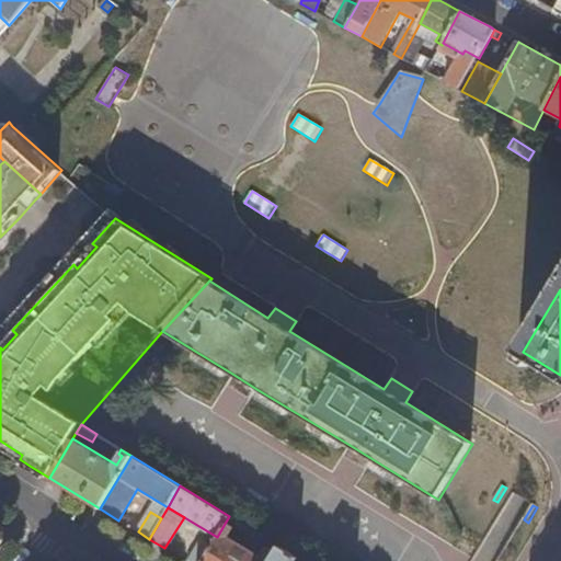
[(229,537),(238,522),(229,516),(217,537),(210,549),(202,560),(271,560),(279,547),(272,541),(262,557),(229,537)]
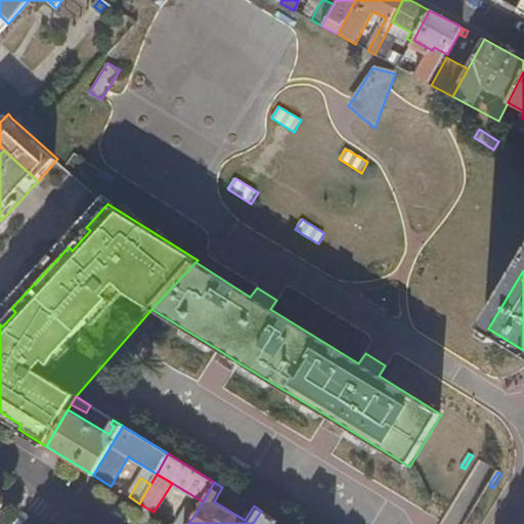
[(187,507),(177,523),(188,523),(197,513),(187,507)]
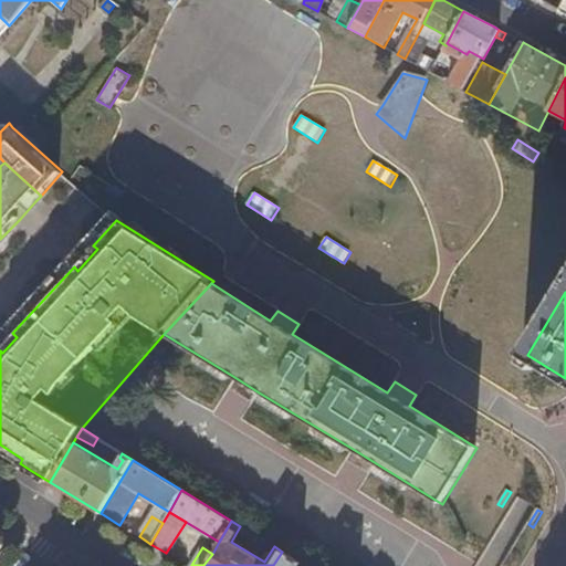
[(305,565),(282,552),(273,565),(305,565)]
